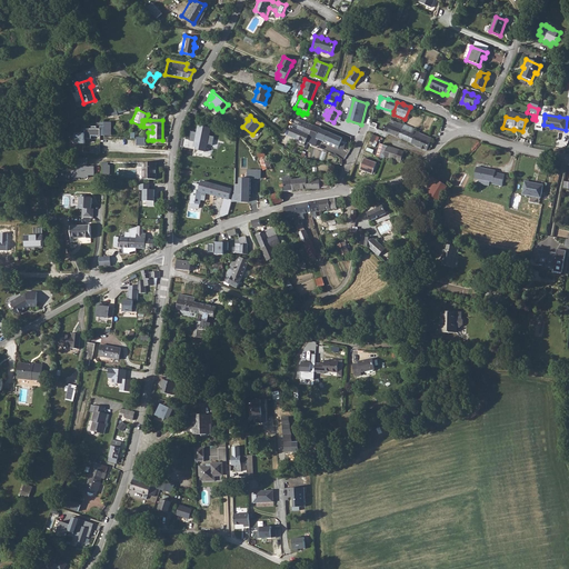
[(295,129),(297,130),(309,136),(313,126),(297,119),(295,122),(299,125),(299,127),(296,126),(295,129)]
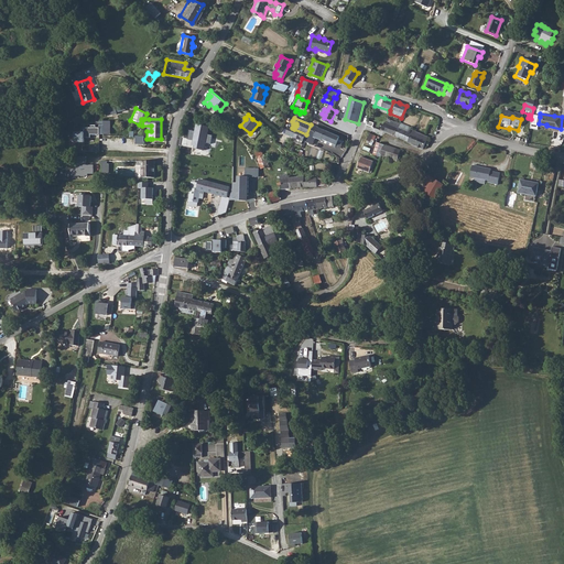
[(389,125),(386,133),(393,137),(399,123),(390,120),(389,125)]
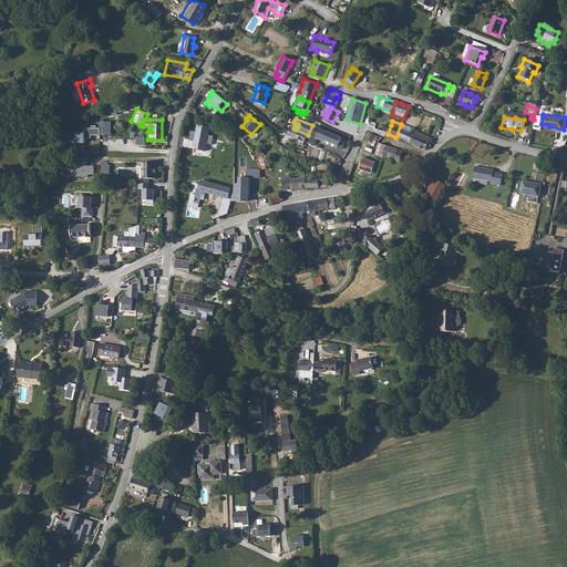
[(210,126),(197,124),(195,132),(191,131),(188,141),(194,142),(192,147),(205,151),(206,143),(212,144),(213,136),(208,135),(210,126)]
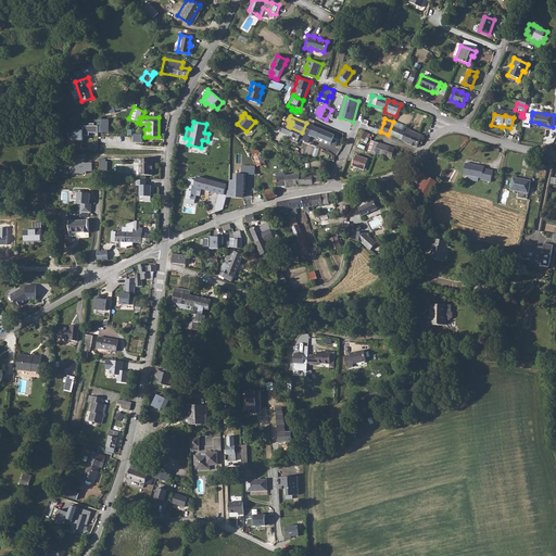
[(393,122),(388,135),(395,138),(401,124),(393,122)]
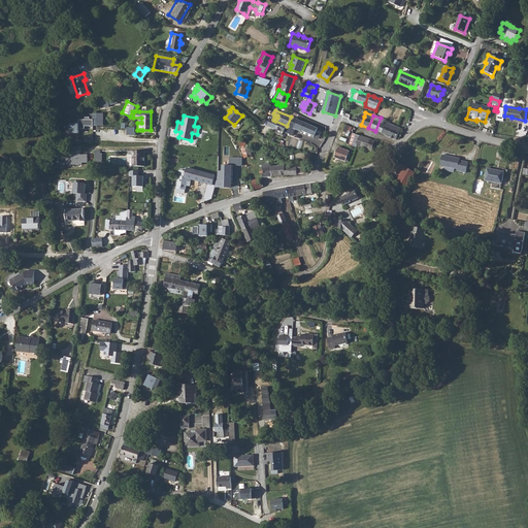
[(287,126),(285,133),(292,136),(294,131),(300,133),(301,132),(304,123),(291,117),(287,126)]
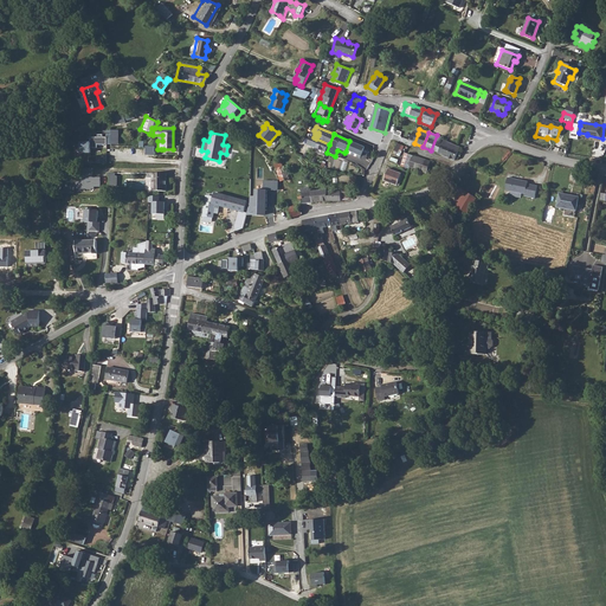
[(91,143),(82,142),(82,144),(76,144),(76,150),(82,150),(82,153),(91,153),(91,148),(98,148),(98,144),(108,146),(108,144),(113,144),(113,135),(108,135),(108,137),(104,137),(104,135),(98,135),(98,137),(91,137),(91,143)]
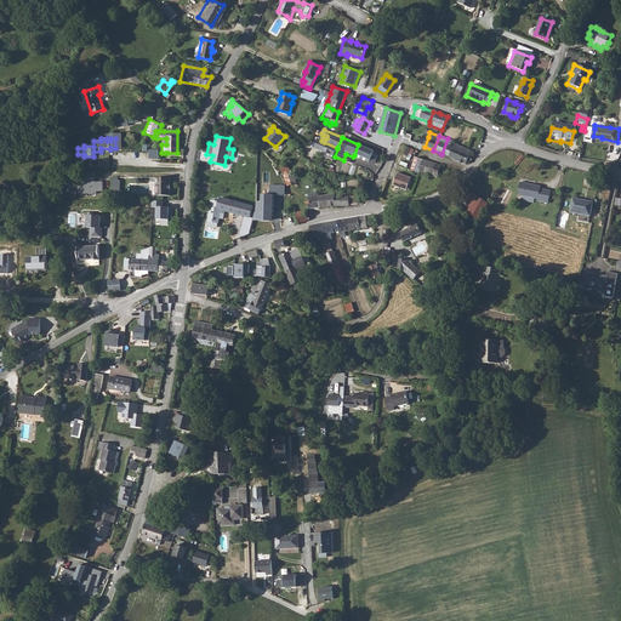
[(448,138),(442,154),(448,157),(465,164),(471,151),(454,143),(453,147),(450,146),(451,141),(448,138)]
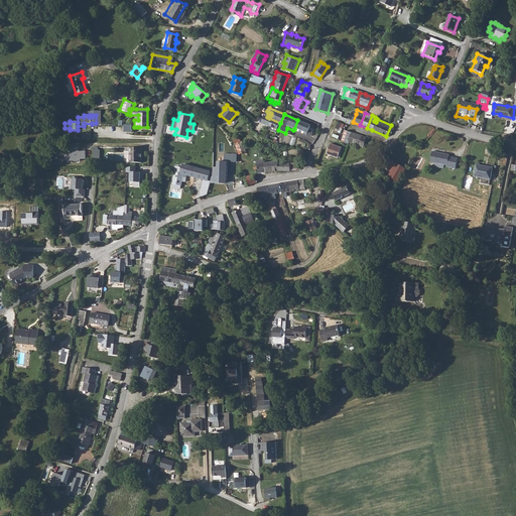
[(280,123),(269,118),(269,120),(264,118),(261,123),(277,129),(280,123)]
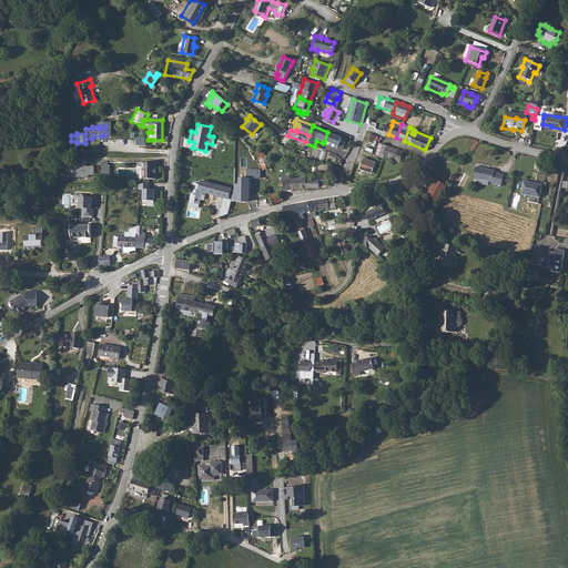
[(327,132),(324,142),(337,148),(340,142),(342,138),(327,132)]
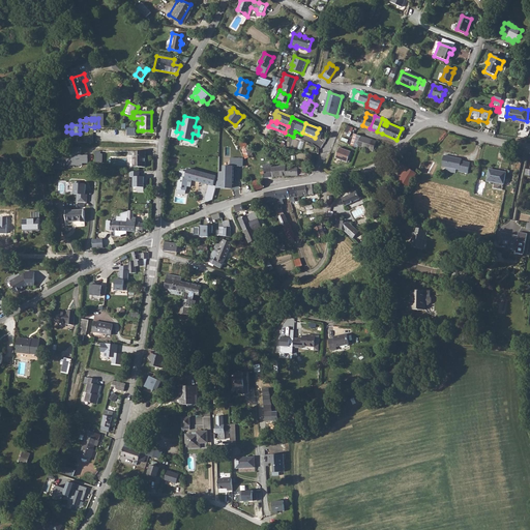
[(353,135),(349,146),(356,148),(357,146),(369,150),(372,140),(353,135)]
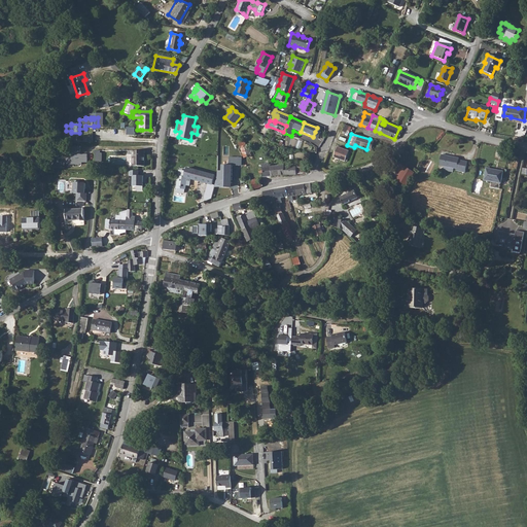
[(345,151),(343,150),(334,148),(330,157),(330,159),(339,161),(342,162),(345,151)]
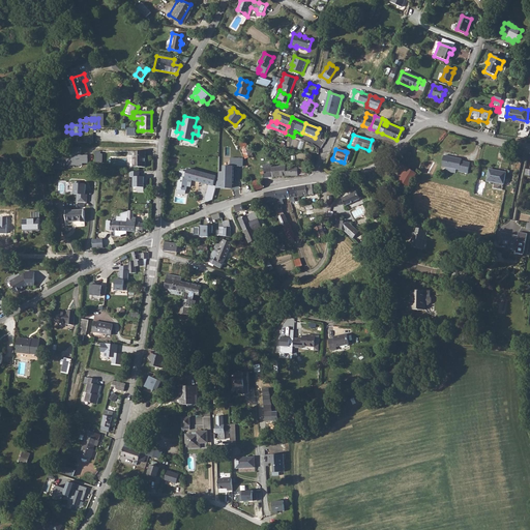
[(145,151),(128,150),(128,154),(134,154),(133,166),(145,166),(145,151)]
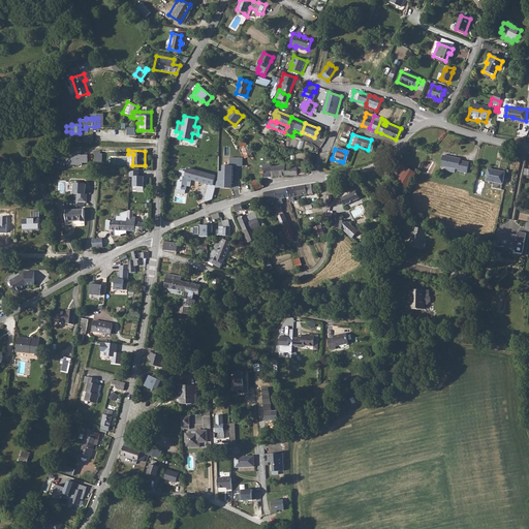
[(89,162),(89,154),(67,155),(67,165),(84,165),(84,162),(89,162)]
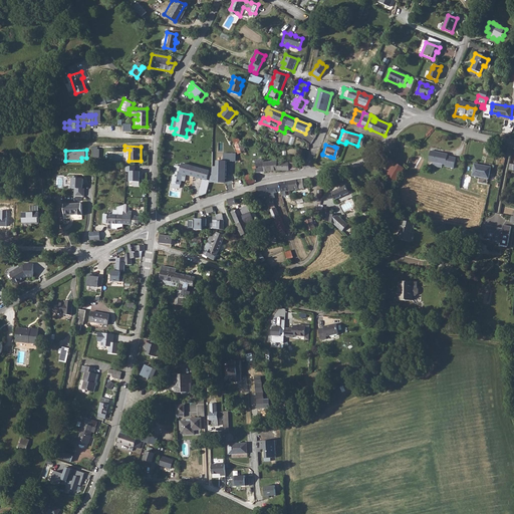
[(429,151),(426,160),(443,165),(442,167),(451,169),(453,159),(445,157),(445,155),(429,151)]
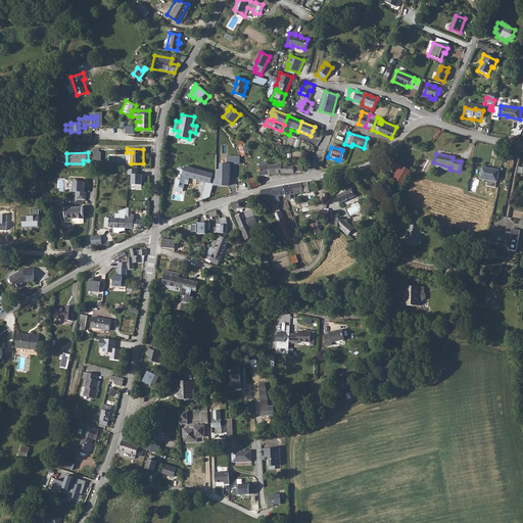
[(217,175),(214,184),(227,184),(228,181),(230,181),(230,163),(237,163),(237,156),(228,156),(228,164),(221,163),(221,170),(217,169),(217,175)]
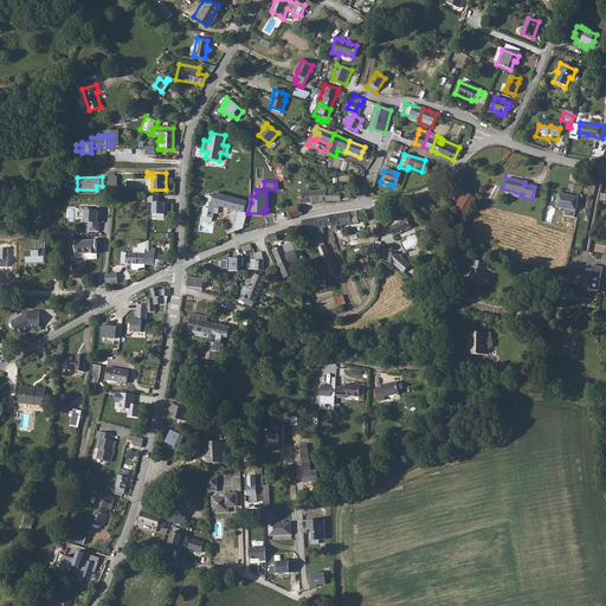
[(301,188),(303,204),(321,201),(320,191),(311,192),(309,187),(301,188)]
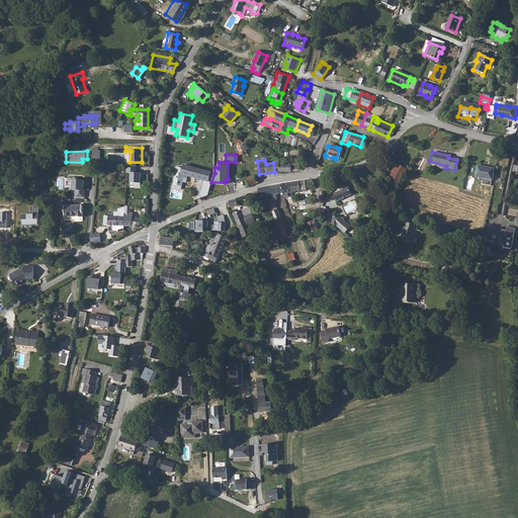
[(400,182),(407,169),(394,161),(385,174),(400,182)]
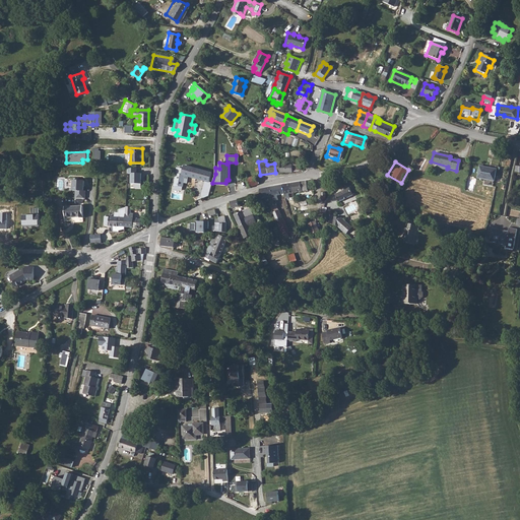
[(280,164),(274,164),(275,173),(280,172),(299,171),(299,170),(303,170),(303,164),(280,166),(280,164)]
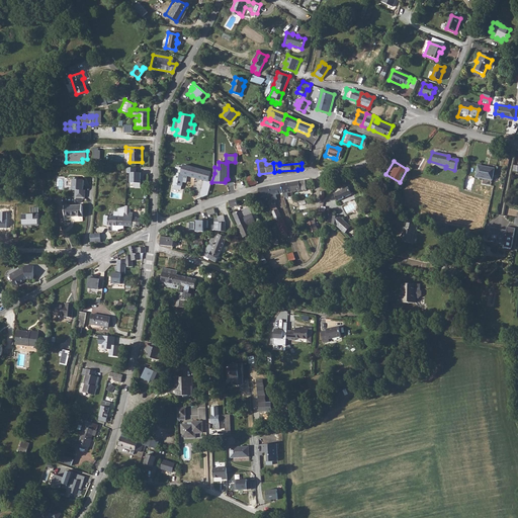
[(175,173),(173,184),(181,186),(183,175),(208,181),(210,172),(200,170),(183,165),(181,174),(175,173)]
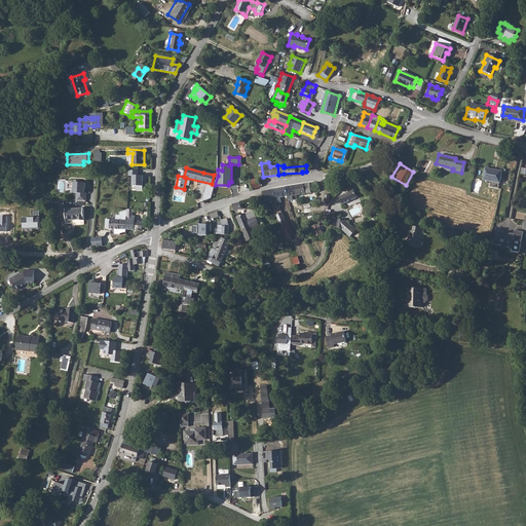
[(485,170),(483,181),(500,183),(502,171),(496,170),(496,171),(485,170)]
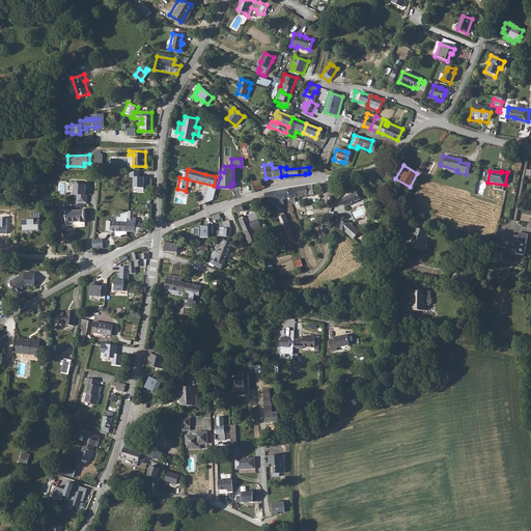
[(139,177),(139,172),(130,172),(130,177),(134,177),(134,188),(144,188),(144,177),(139,177)]
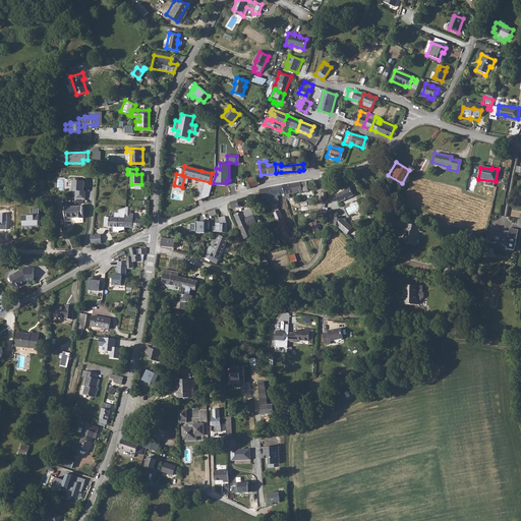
[(249,178),(247,178),(250,187),(258,184),(255,176),(249,178)]
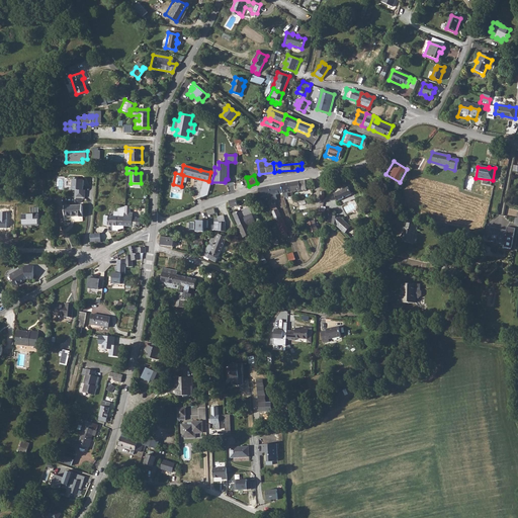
[(86,198),(86,190),(84,190),(85,179),(73,179),(73,190),(76,190),(76,197),(86,198)]
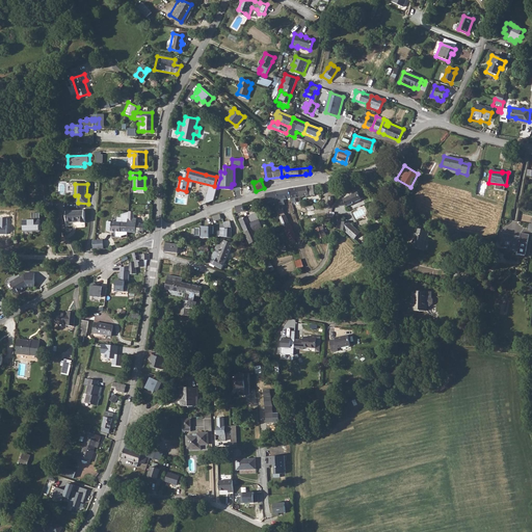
[(318,185),(297,188),(298,196),(322,193),(320,186),(318,185)]
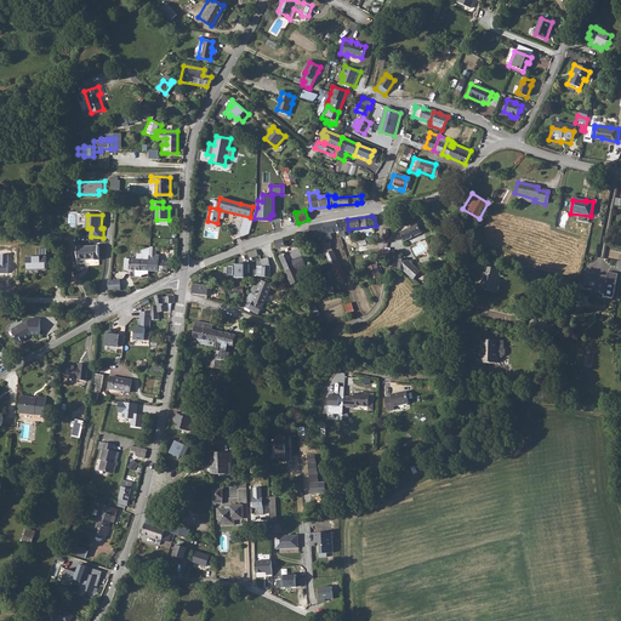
[(347,220),(337,221),(339,231),(339,232),(340,237),(345,235),(343,231),(348,229),(347,220)]
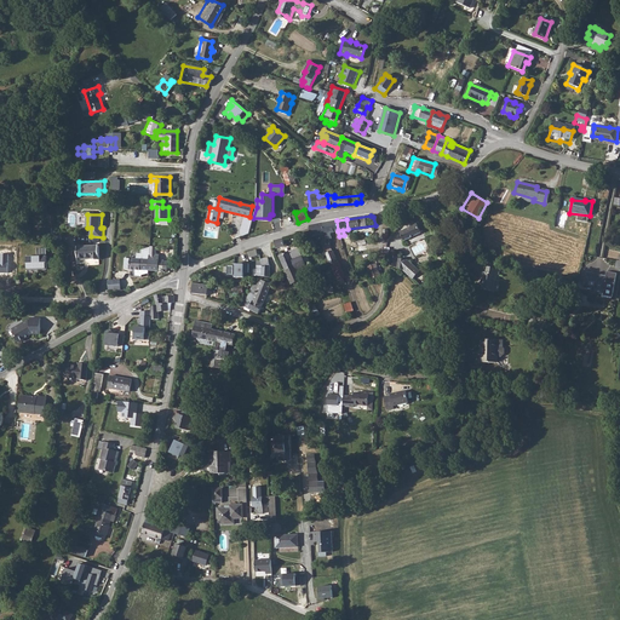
[(337,220),(322,223),(323,233),(325,239),(329,237),(328,233),(338,230),(337,220)]
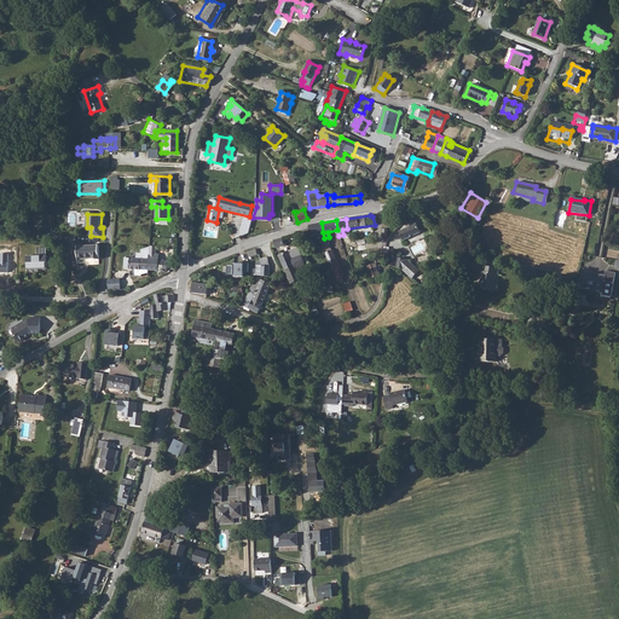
[(322,223),(307,224),(310,231),(311,235),(323,232),(322,223)]
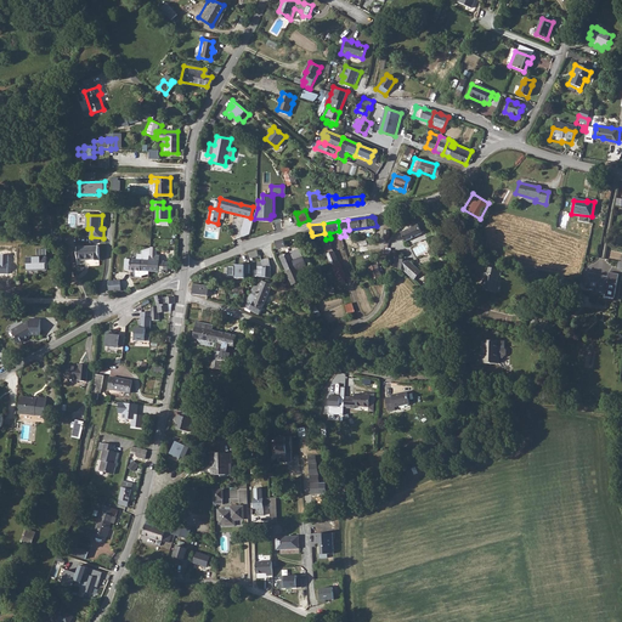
[(417,225),(400,232),(405,242),(422,233),(417,225)]
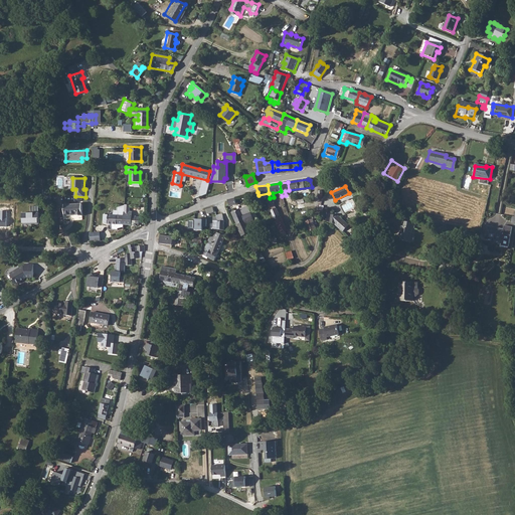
[(271,203),(268,205),(269,208),(275,220),(280,217),(273,202),(271,203)]
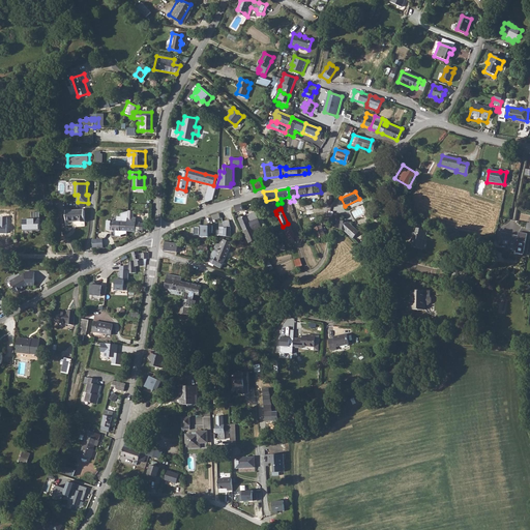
[(83,227),(84,210),(65,210),(65,225),(74,225),(74,226),(83,227)]
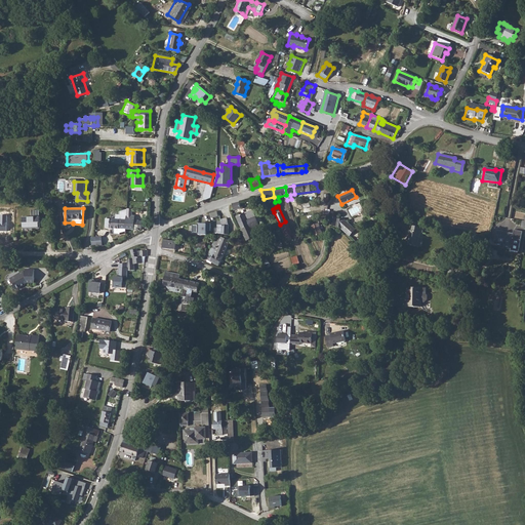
[(125,208),(117,210),(117,214),(113,213),(113,218),(104,217),(103,227),(124,228),(124,214),(125,208)]
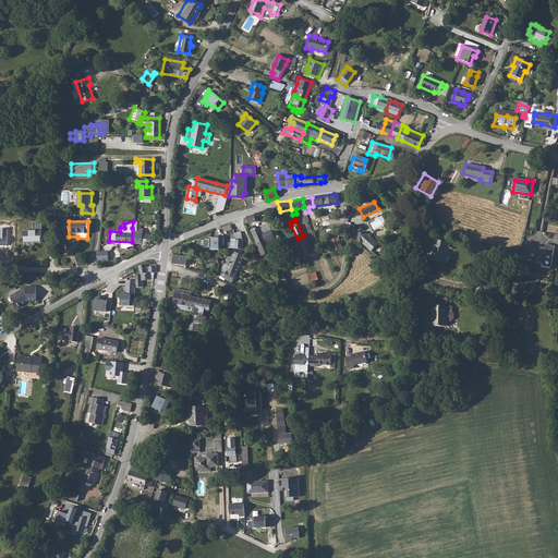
[(24,242),(43,242),(43,222),(34,222),(34,231),(24,231),(24,242)]
